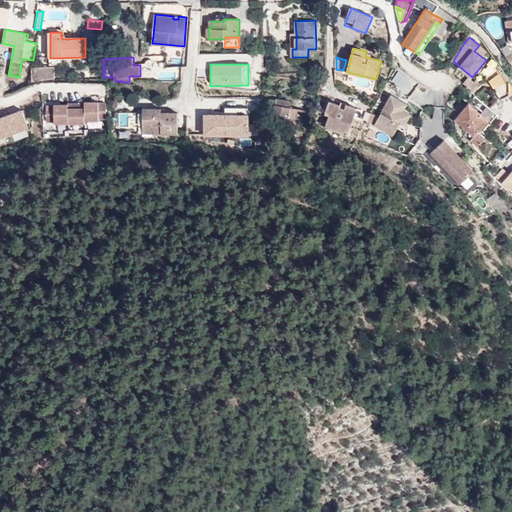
[(408,94),(416,83),(399,71),(391,82),(408,94)]
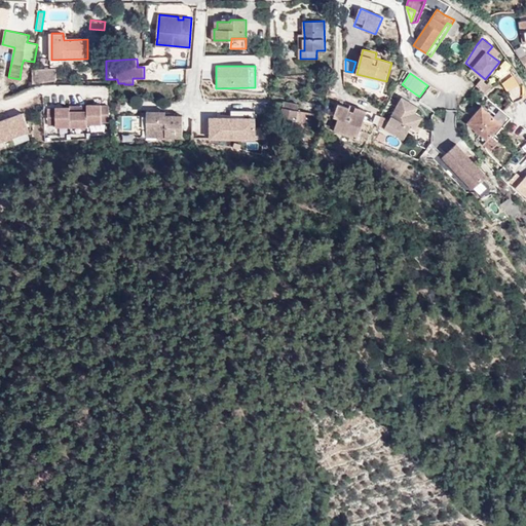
[(503,82),(508,89),(516,83),(512,76),(503,82)]
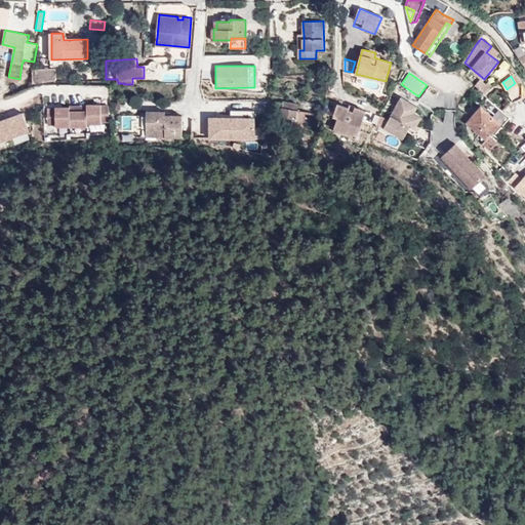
[(481,79),(476,85),(484,92),(492,84),(489,82),(487,85),(481,79)]
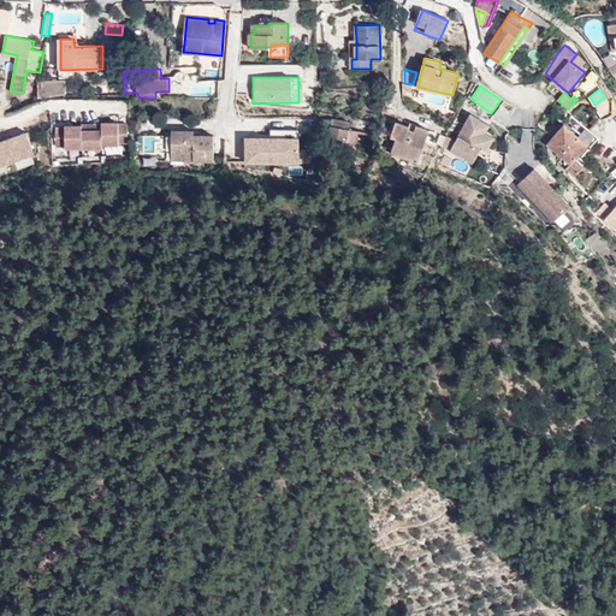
[(508,130),(516,119),(501,106),(491,117),(508,130)]
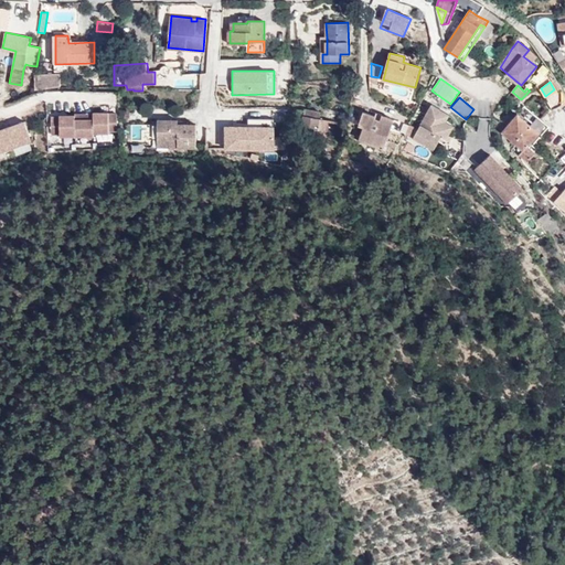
[(437,116),(440,109),(432,104),(414,138),(434,150),(440,137),(447,139),(449,134),(454,126),(446,121),(437,116)]
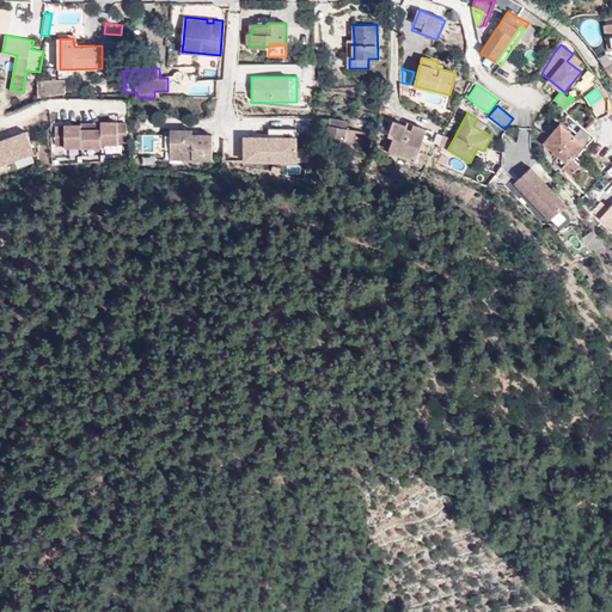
[(563,167),(573,175),(580,165),(571,158),(583,144),(587,146),(595,136),(569,115),(545,144),(567,163),(563,167)]
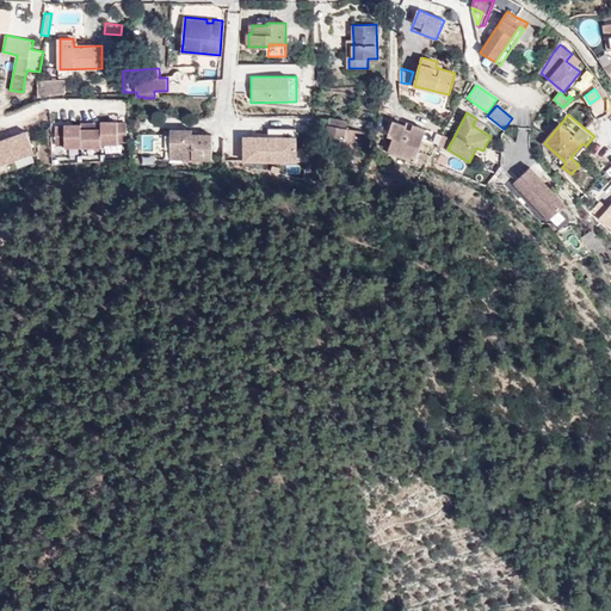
[(314,117),(313,125),(328,128),(328,125),(346,129),(347,121),(329,118),(329,119),(314,117)]
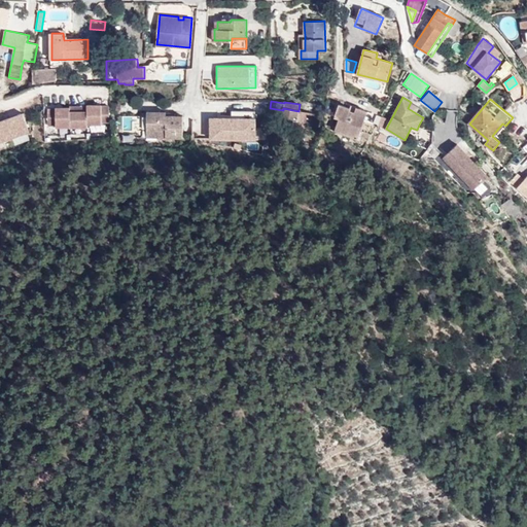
[(419,106),(411,102),(408,108),(416,113),(419,106)]
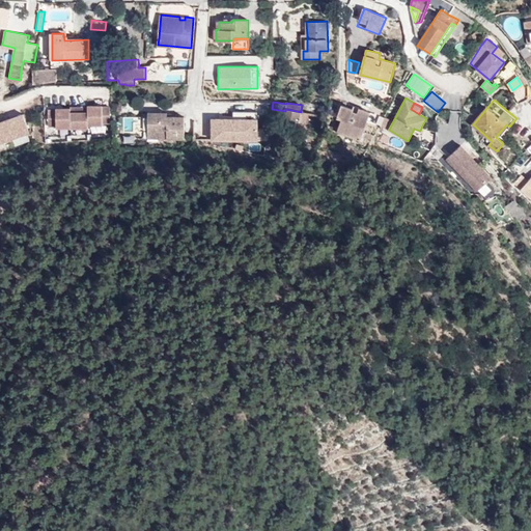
[(355,109),(353,108),(343,105),(339,118),(342,119),(338,132),(361,140),(371,111),(362,108),(361,113),(354,111),(355,109)]
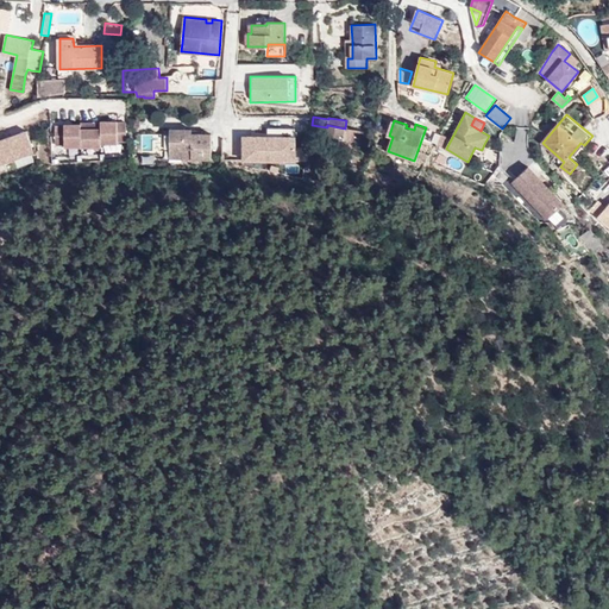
[(127,149),(126,123),(54,124),(54,150),(127,149)]
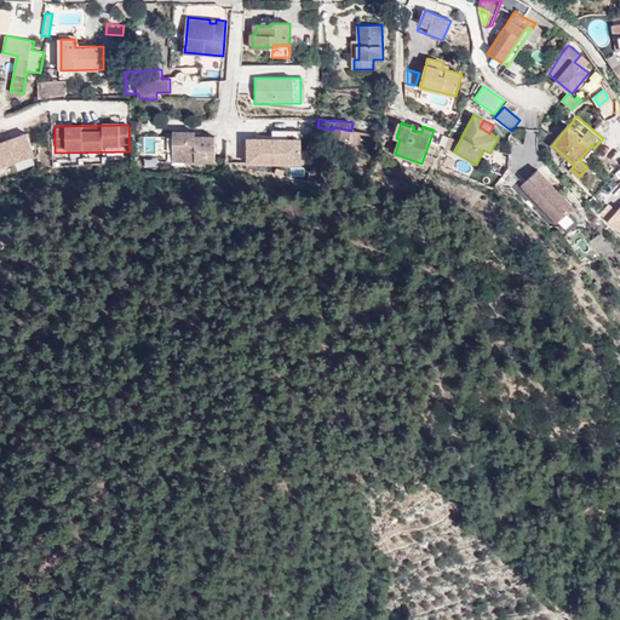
[(333,127),(333,130),(332,139),(368,147),(372,133),(351,131),(333,127)]
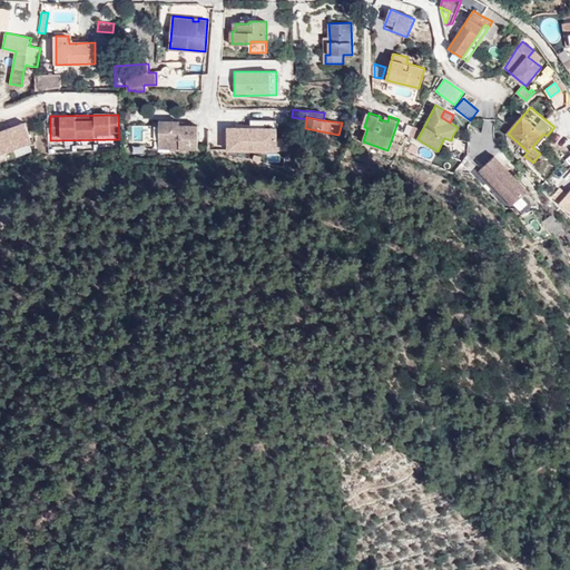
[(160,121),(160,151),(172,151),(172,149),(199,149),(199,126),(180,125),(174,125),(174,121),(160,121)]
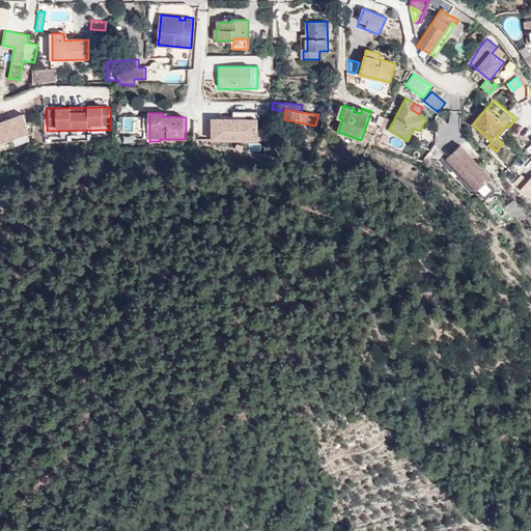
[(0,149),(31,139),(22,114),(0,121),(0,149)]
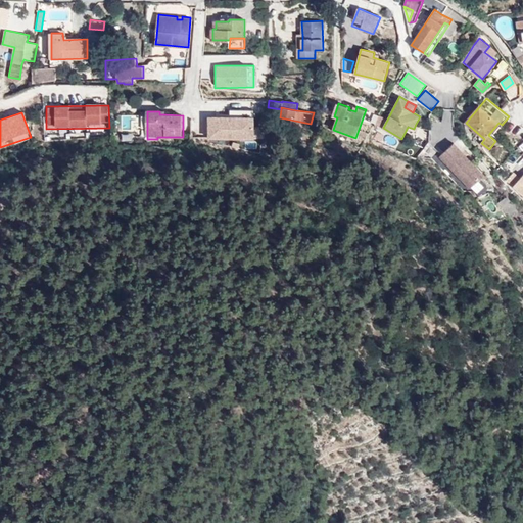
[(230,112),(230,117),(207,117),(207,141),(254,141),(254,112),(230,112)]
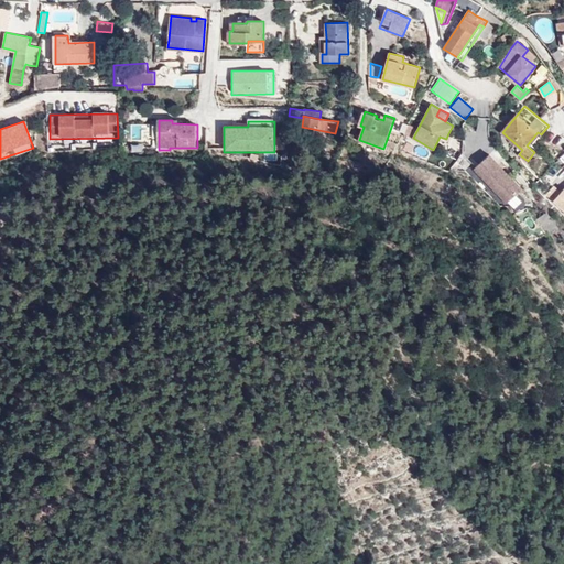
[(403,125),(400,132),(410,136),(413,128),(403,125)]
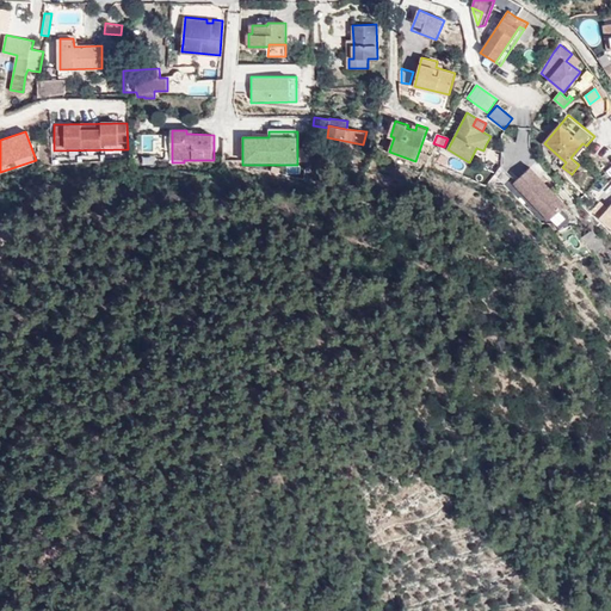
[(566,204),(554,191),(550,187),(530,167),(514,183),(549,220),(566,204)]
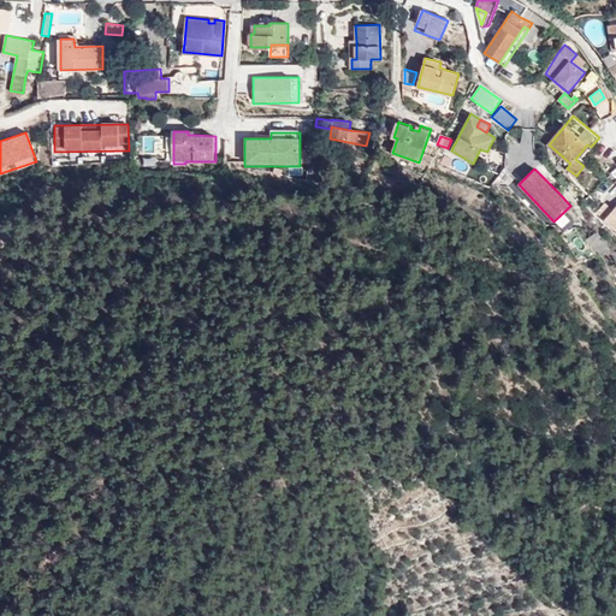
[(605,219),(614,209),(605,202),(597,213),(605,219)]
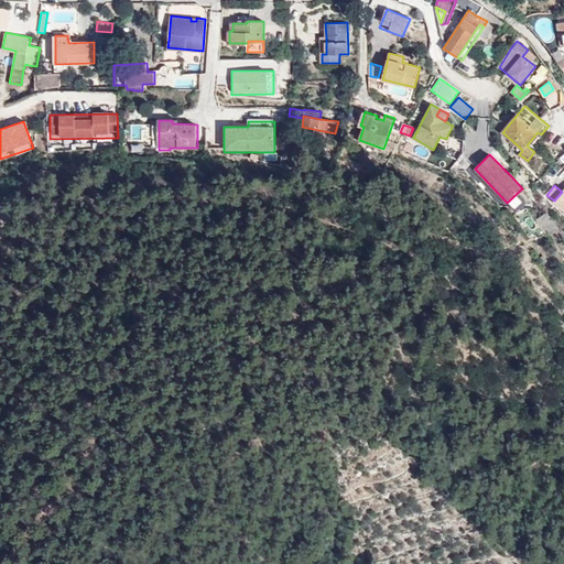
[(563,188),(562,192),(554,201),(563,209),(563,188)]
